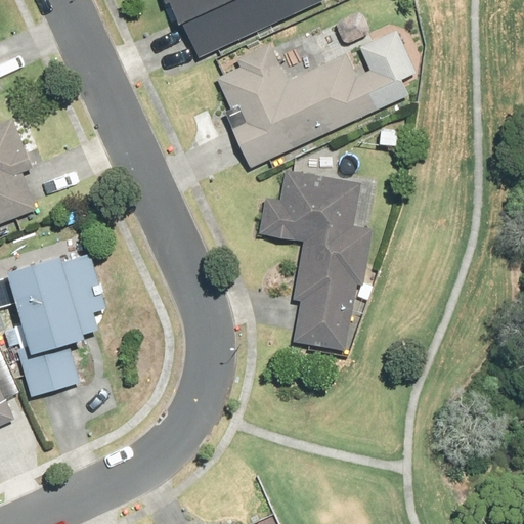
[(165,0),(166,1),(169,0),(179,20),(182,19),(200,56),(322,0),(165,0)]
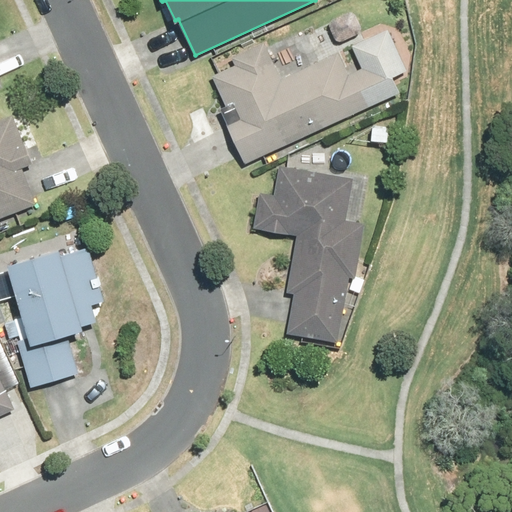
[(218,108),(244,163),(397,91),(391,77),(407,70),(387,29),(352,46),(362,68),(349,74),(339,52),(281,79),(264,44),(232,59),(235,65),(212,76),(226,105),(218,108)]
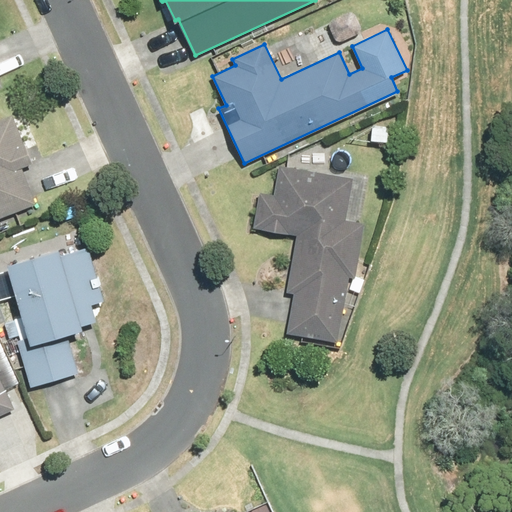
[(0,218),(37,204),(22,167),(32,162),(13,114),(0,119),(0,218)]
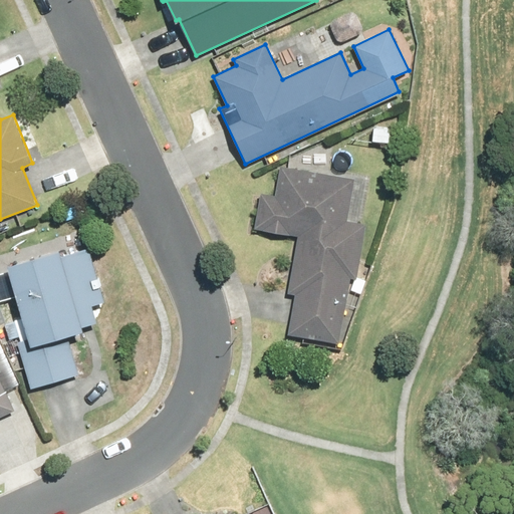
[(295,295),(288,333),(338,342),(350,277),(356,278),(366,224),(345,220),(352,180),(280,167),(275,196),(261,193),(254,228),(297,236),(287,294),(295,295)]
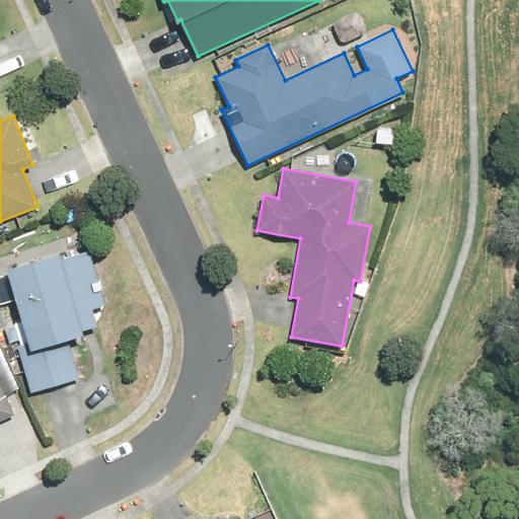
[(18,344),(31,390),(79,377),(68,339),(84,334),(82,328),(96,324),(91,306),(104,303),(89,249),(62,257),(60,251),(5,267),(26,342),(18,344)]
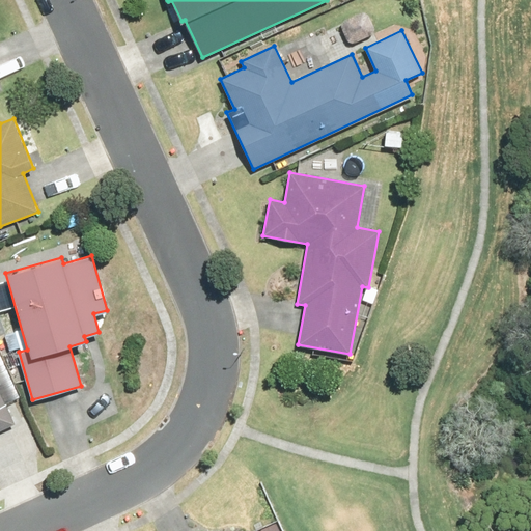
[(0,429),(14,423),(0,393),(0,384),(3,383),(0,376),(0,429)]
